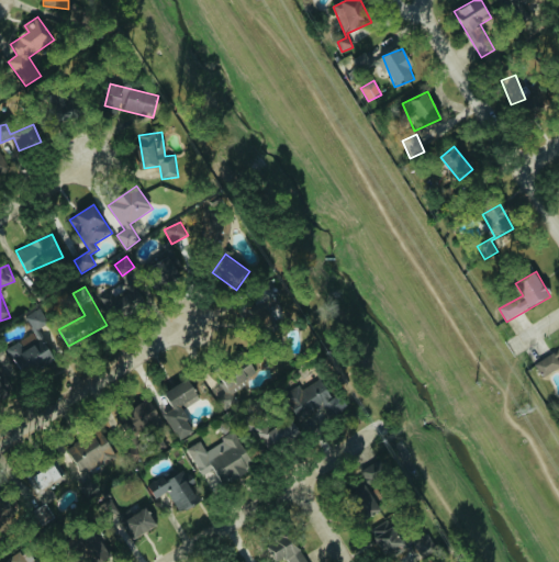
[(118,301),(112,291),(101,298),(114,322),(145,304),(136,290),(118,301)]
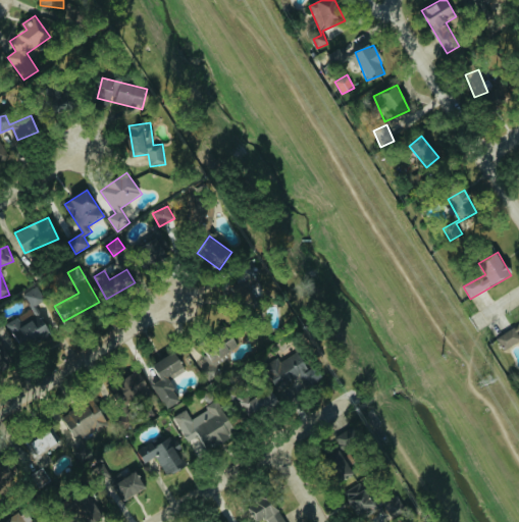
[(34,308),(46,301),(38,286),(26,294),(34,308)]
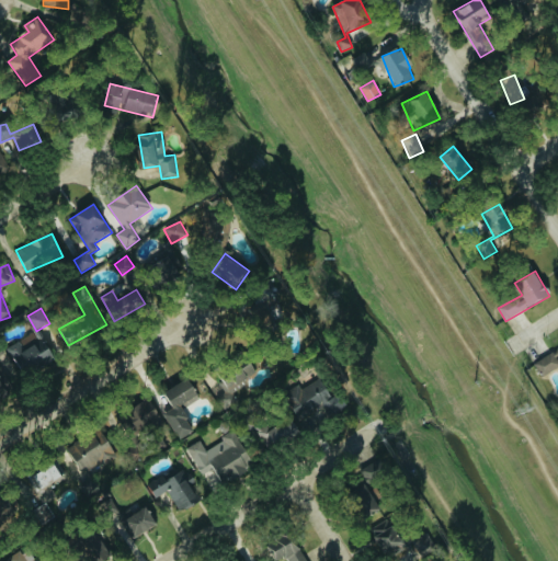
[(21,341),(9,347),(22,376),(54,361),(44,340),(24,348),(21,341)]
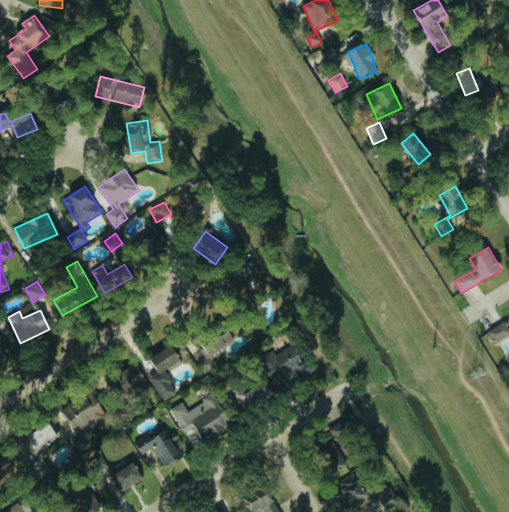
[(508,319),(488,331),(495,344),(508,336),(508,319)]
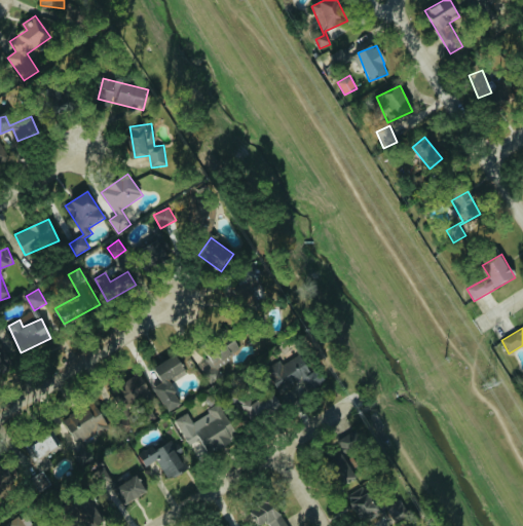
[(216,370),(241,351),(227,332),(201,350),(216,370)]
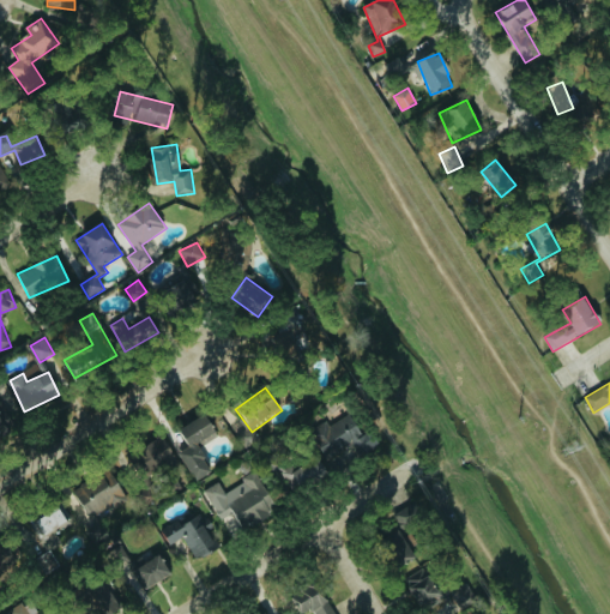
[(0,437),(12,429),(0,410),(0,437)]
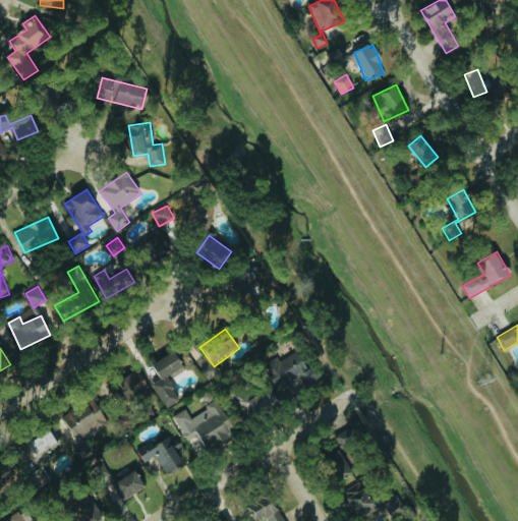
[(299,350),(266,369),(278,391),(301,377),(307,387),(318,381),(299,350)]
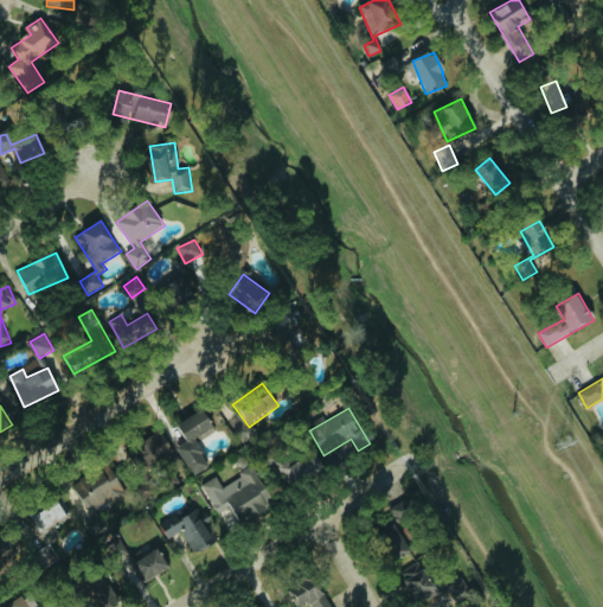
[(210,465),(196,441),(215,432),(203,410),(177,426),(186,443),(178,448),(193,474),(210,465)]
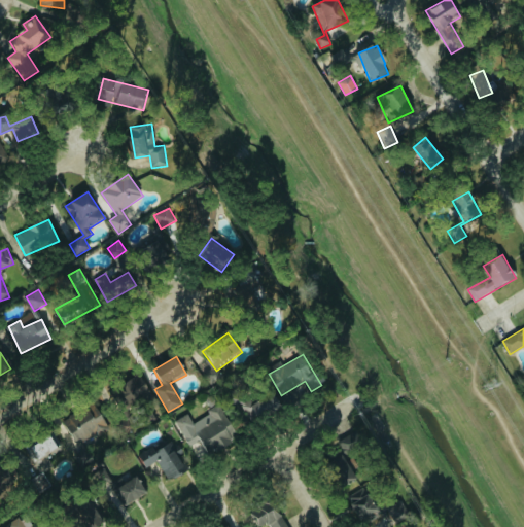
[(149,397),(143,377),(111,387),(117,408),(149,397)]
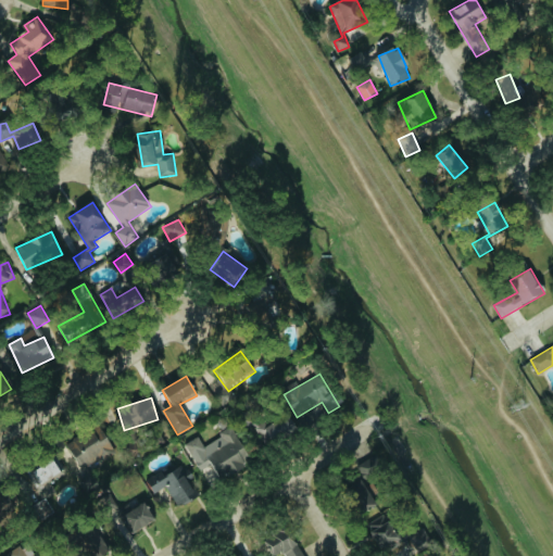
[(296,425),(285,409),(256,431),(267,446),(296,425)]
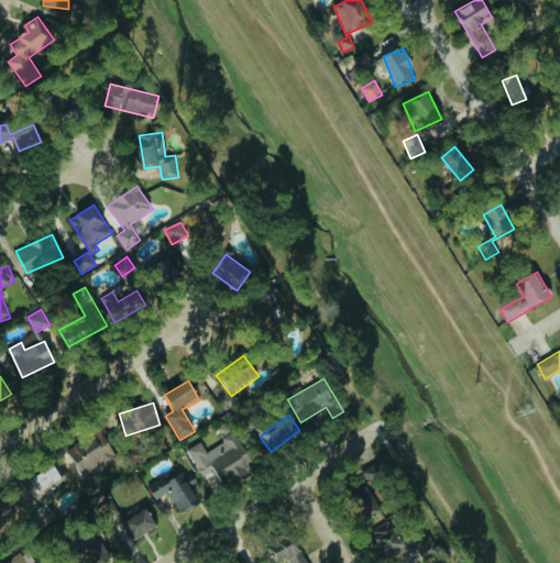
[(84,477),(118,457),(101,429),(67,450),(84,477)]
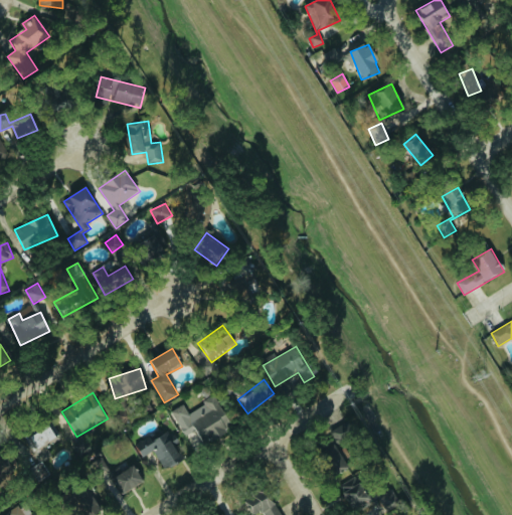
[(204,444),(233,427),(215,394),(202,401),(208,410),(191,419),(204,444)]
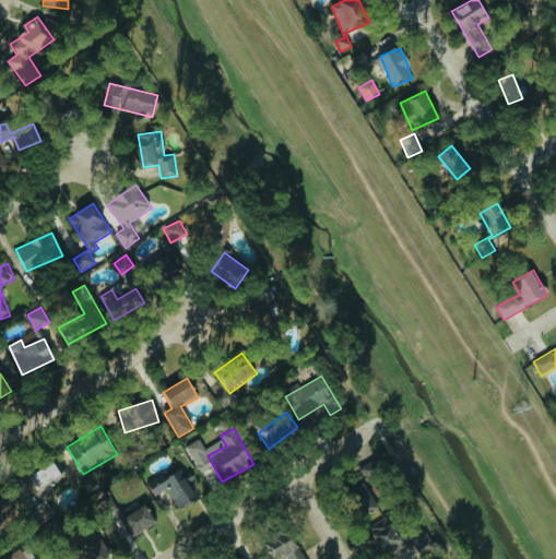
[(186,447),(193,460),(208,451),(200,439),(186,447)]
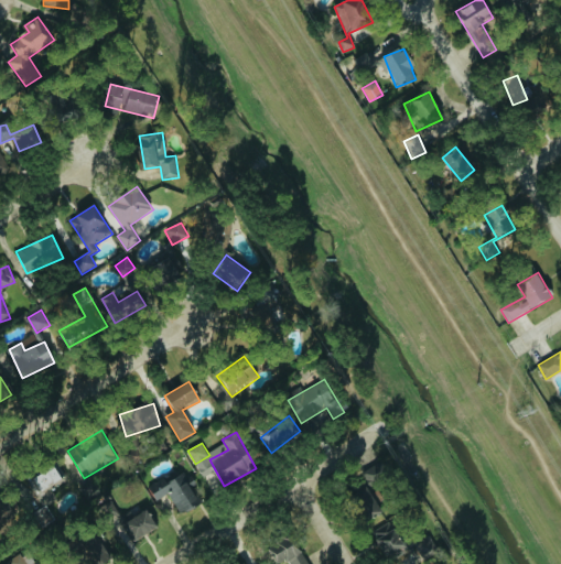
[(62,480),(55,466),(31,477),(39,491),(62,480)]
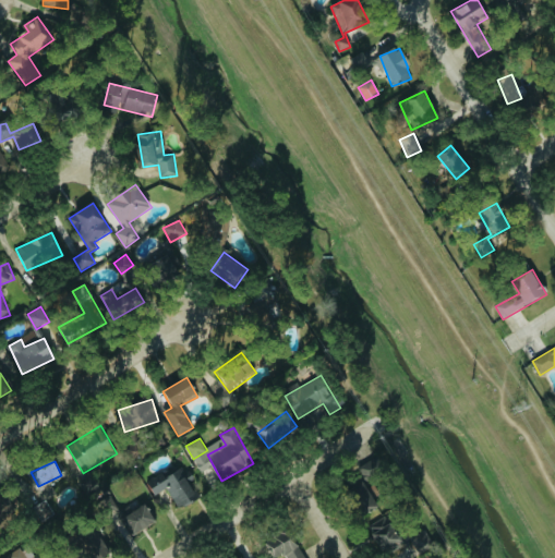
[(183,476),(177,481),(171,470),(147,482),(155,495),(167,488),(179,509),(195,500),(183,476)]
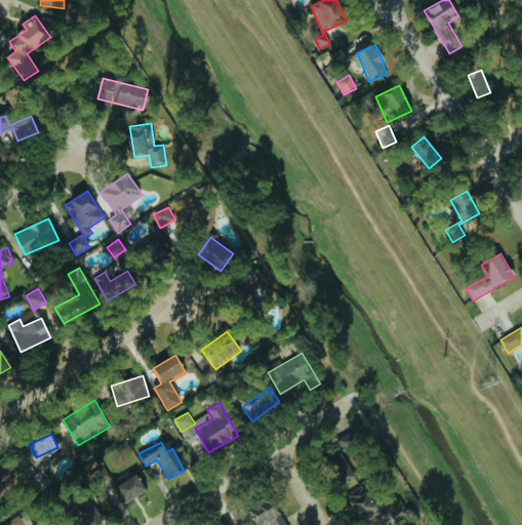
[(0,485),(10,477),(0,466),(0,485)]
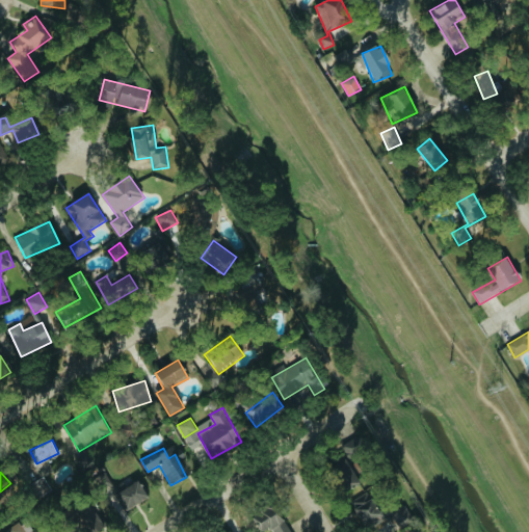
[(97,480),(103,489),(112,483),(106,474),(97,480)]
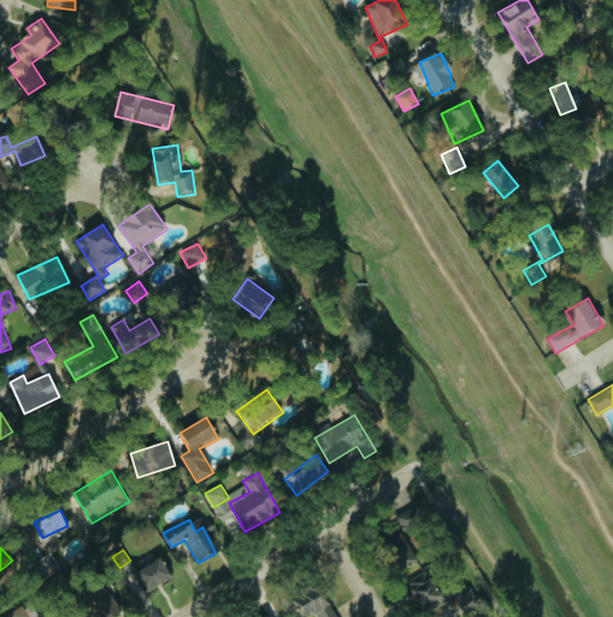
[(46,579),(62,571),(52,552),(37,559),(46,579)]
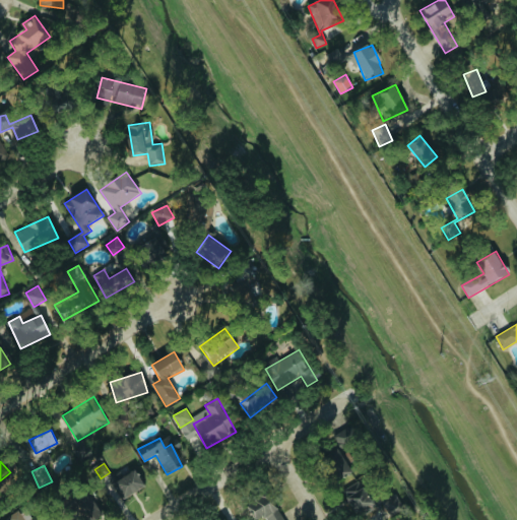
[(124,476),(121,472),(111,479),(124,500),(145,485),(134,469),(124,476)]
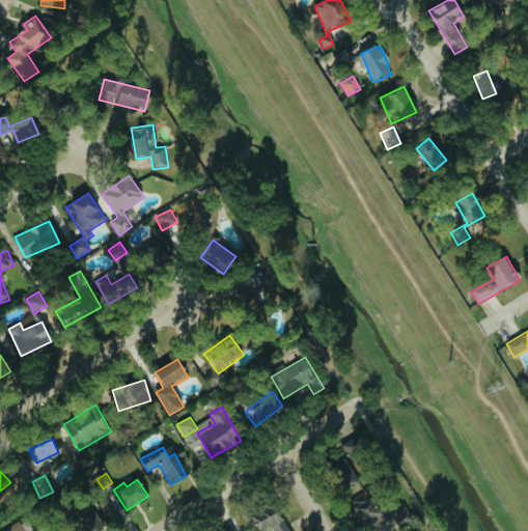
[(352,500),(364,526),(376,521),(379,527),(392,521),(396,530),(414,522),(406,503),(381,514),(369,491),(352,500)]
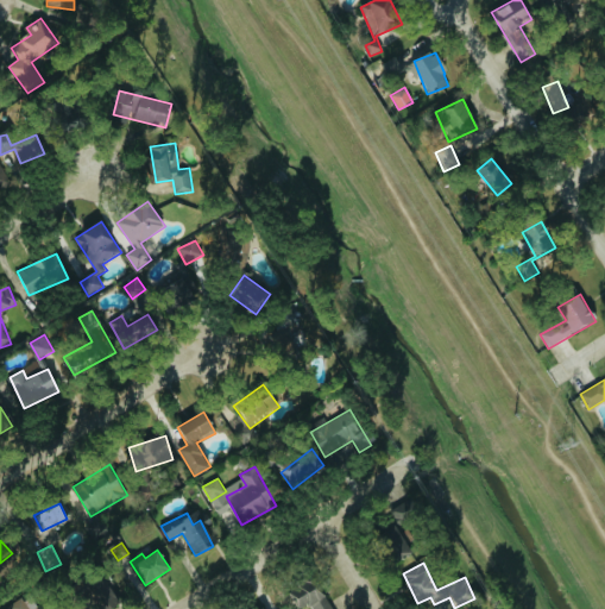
[(84,589),(101,608),(109,608),(121,598),(100,575),(84,589)]
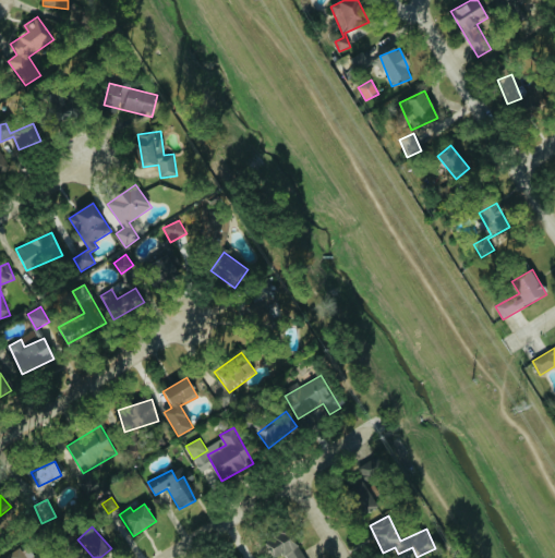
[(266,540),(277,557),(285,554),(287,557),(304,557),(287,528),(266,540)]
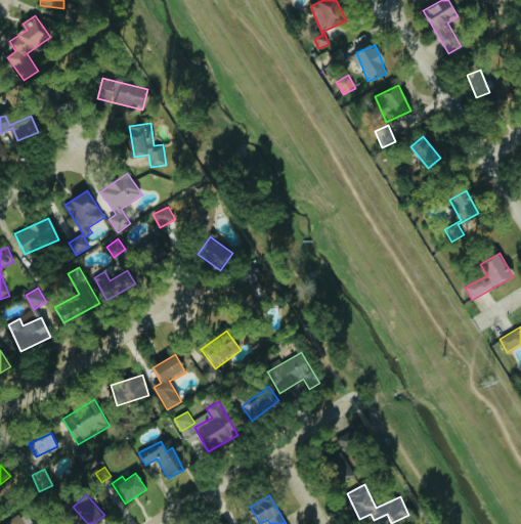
[(34,523),(29,513),(8,523),(7,523),(34,523)]
